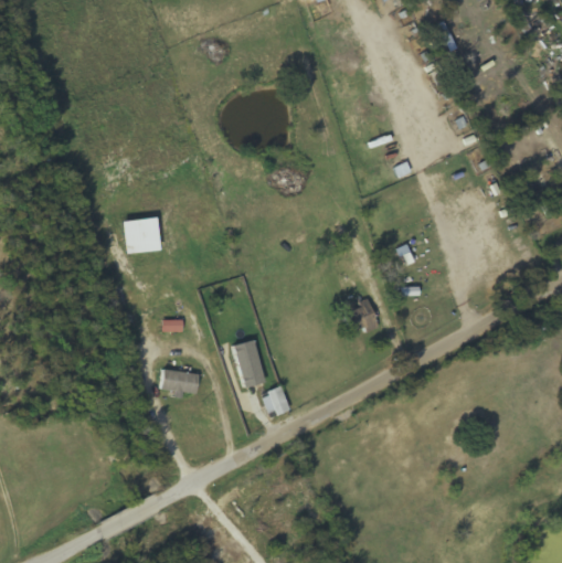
[(523,161),(537,192),(553,186),(548,172),(561,166),(561,162),(555,148),(523,161)]
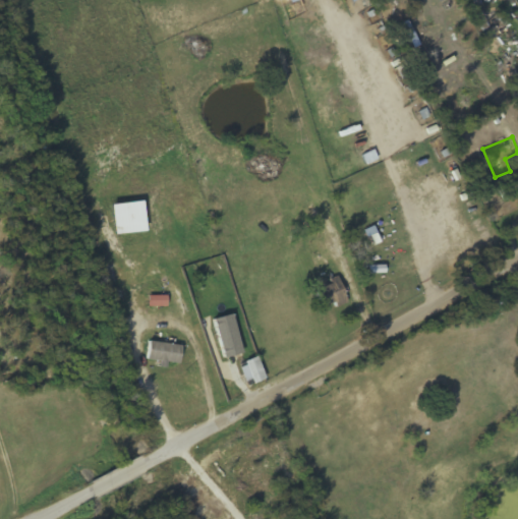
[(317,284),(326,310),(349,302),(340,276),(317,284)]
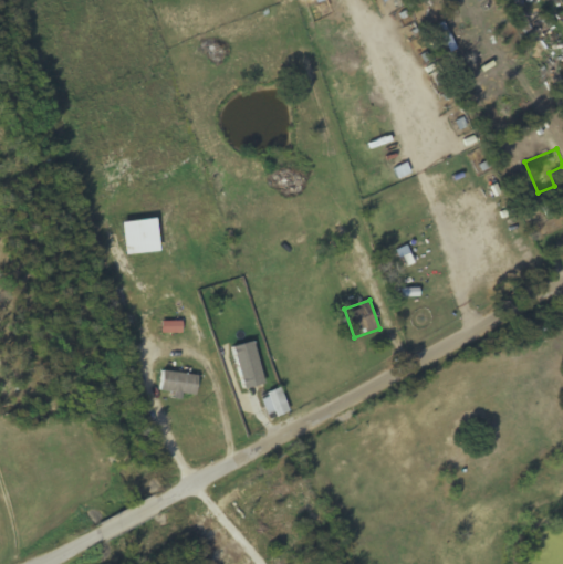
[(198,393),(199,372),(163,371),(163,392),(198,393)]
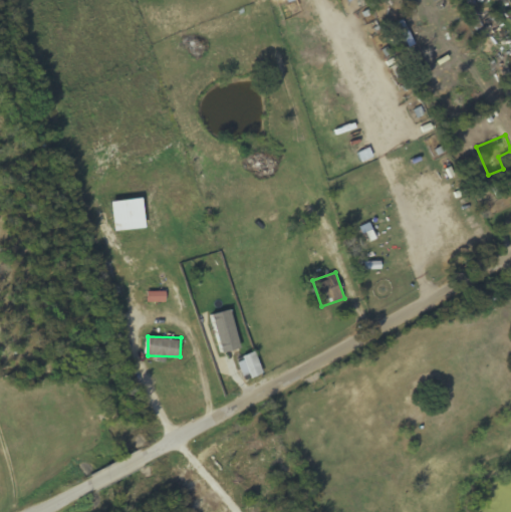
[(264,371),(255,350),(243,355),(252,376),(264,371)]
